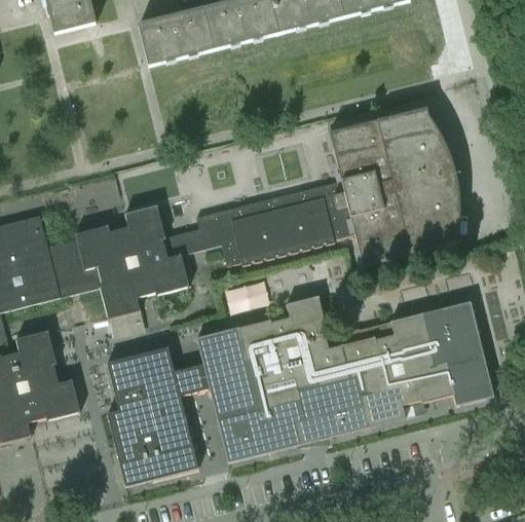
[(46,0),(47,5),(48,5),(55,32),(96,23),(89,0),(46,0)]
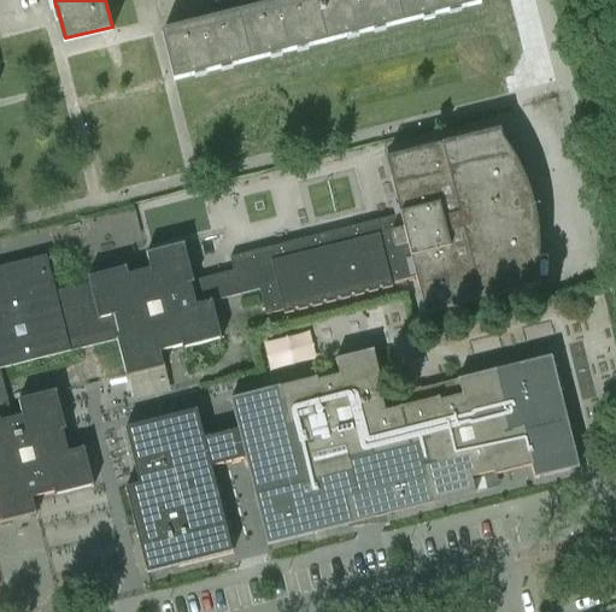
[(270,3),(240,10),(252,57),(329,37),(318,0),(275,0),(270,1),(270,3)]
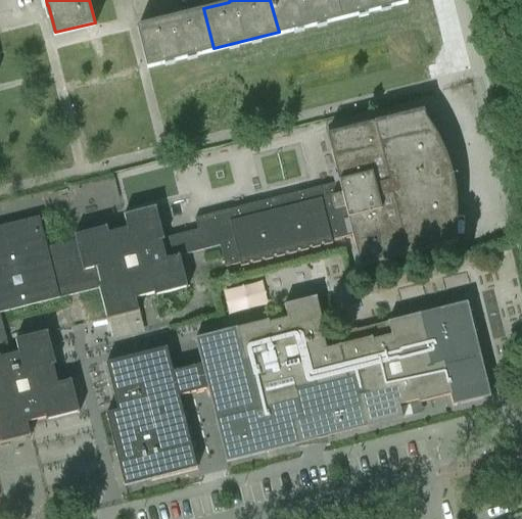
[(270,0),(279,32),(343,15),(338,0),(270,0)]
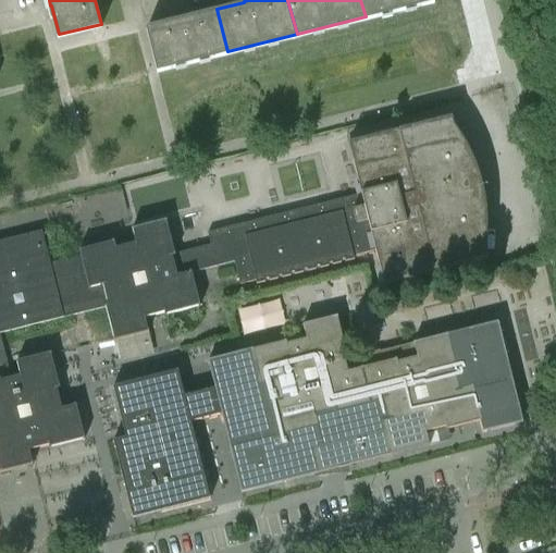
[(360,0),(366,16),(430,0),(360,0)]
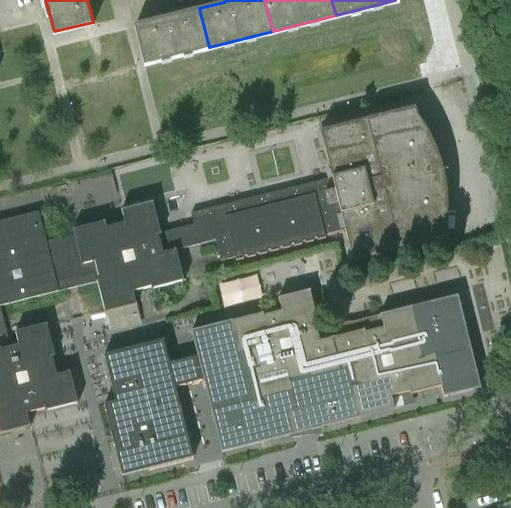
[(135,24),(145,63),(209,47),(199,8),(173,14),(161,17),(161,18),(135,24)]
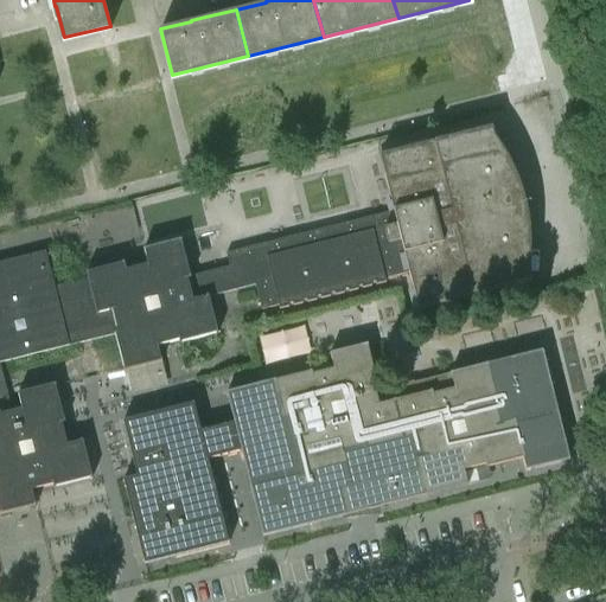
[(529,217),(528,210),(527,202),(524,193),(522,183),(521,179),(518,175),(516,170),(511,159),(508,152),(505,148),(501,141),(496,134),(492,123),(381,152),(394,207),(228,250),(230,263),(191,273),(187,274),(193,295),(208,292),(210,293),(256,281),(262,306),(279,301),(280,305),(289,302),(289,300),(294,299),(294,301),(304,299),(303,296),(307,295),(308,298),(317,296),(317,293),(321,292),(321,295),(331,293),(331,289),(336,288),(336,292),(345,289),(344,286),(349,286),(350,288),(358,286),(358,283),(363,282),(363,285),(372,282),(372,280),(377,279),(377,281),(387,279),(386,275),(409,269),(419,306),(531,277),(529,268),(530,262),(530,255),(531,249),(531,242),(531,236),(531,229),(530,223),(529,217)]
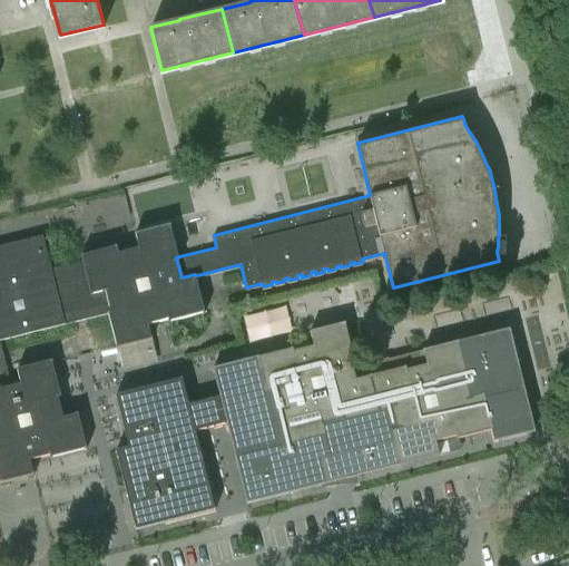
[(205,310),(197,275),(195,274),(182,277),(176,257),(179,256),(170,222),(135,231),(139,245),(119,251),(117,243),(81,252),(82,259),(52,266),(50,260),(43,233),(0,243),(0,479),(35,471),(31,457),(50,451),(51,455),(87,446),(78,410),(64,413),(59,394),(62,393),(54,358),(18,367),(20,378),(10,380),(0,340),(0,338),(108,311),(117,345),(167,332),(163,318),(169,316),(169,320),(205,310)]
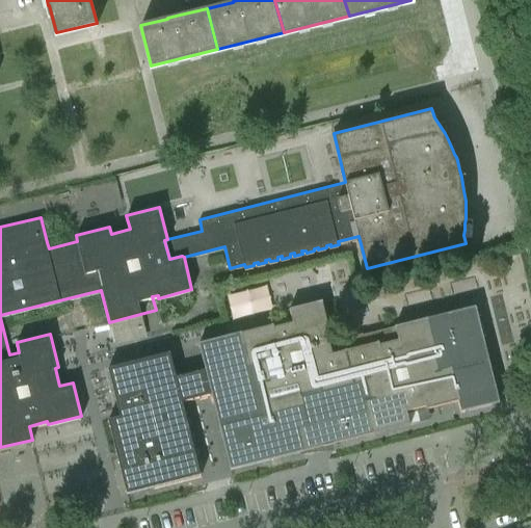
[(500,400),(476,304),(330,340),(328,333),(332,332),(323,298),(289,307),(290,309),(293,320),(274,325),(273,322),(200,341),(206,367),(177,374),(170,350),(109,366),(121,414),(109,417),(127,492),(202,472),(183,399),(212,392),(231,467),(410,422),(410,421),(407,408),(426,404),(427,406),(458,399),(461,410),(500,400)]
